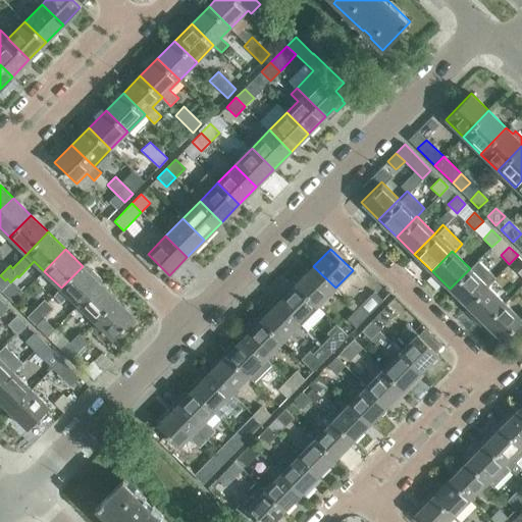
[(470,269),(470,268),(450,289),(467,306),(487,285),(487,286),(496,278),(478,261),(470,269)]
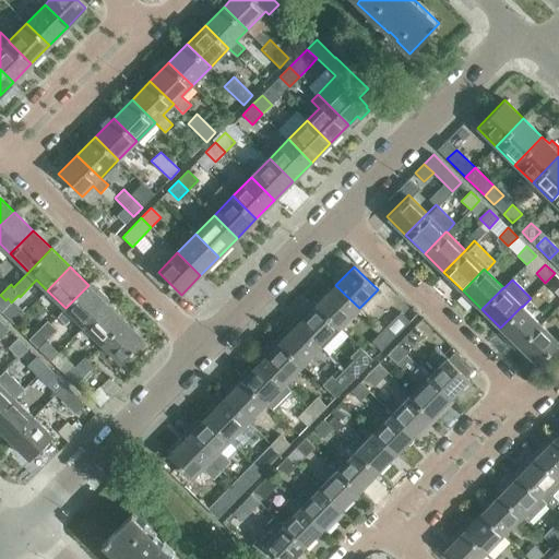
[(66,308),(58,316),(66,323),(73,316),(84,326),(107,304),(107,302),(109,299),(98,288),(95,292),(88,285),(66,308)]
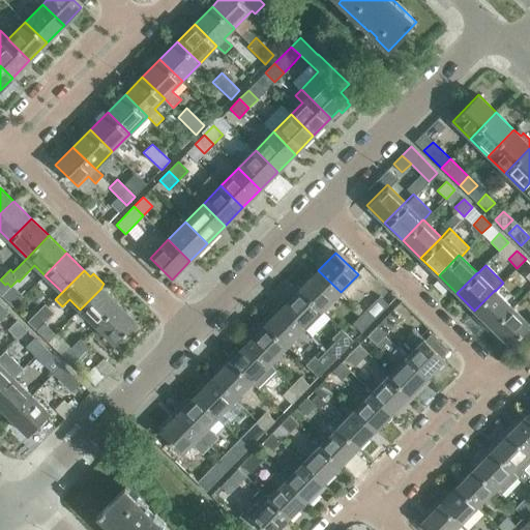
[(341,292),(318,270),(300,288),(323,311),(341,292)]
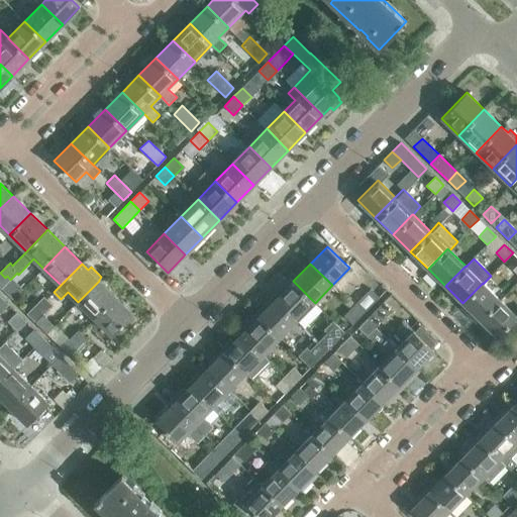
[(0,287),(1,289),(10,280),(7,276),(5,278),(0,273),(0,287)]
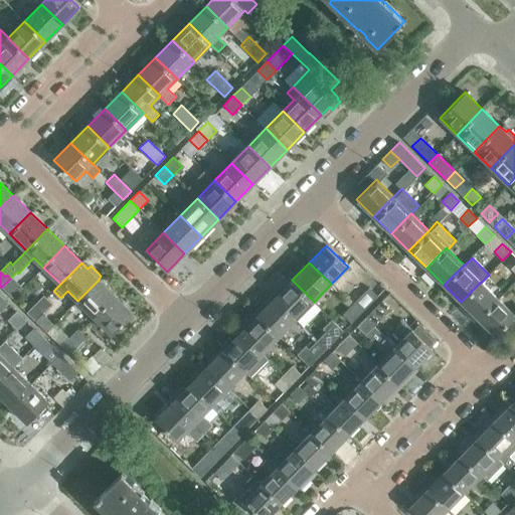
[(116,297),(99,280),(77,301),(95,318),(116,297)]
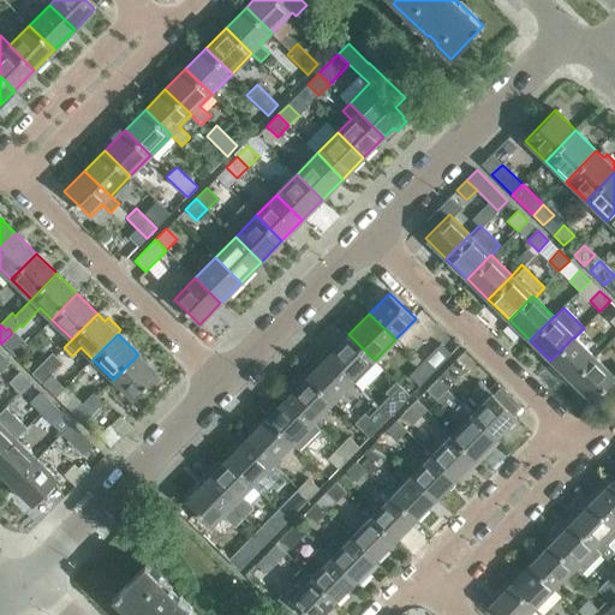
[(348,334),(328,356),(354,381),(375,360),(348,334)]
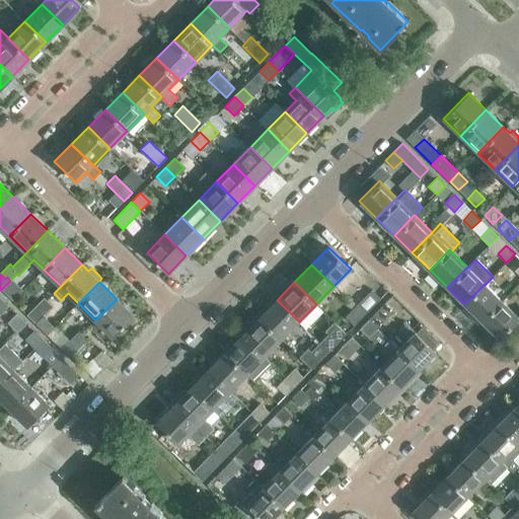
[(474,314),(483,321),(502,301),(485,285),(485,284),(464,304),(466,306),(463,308),(471,317),(474,314)]
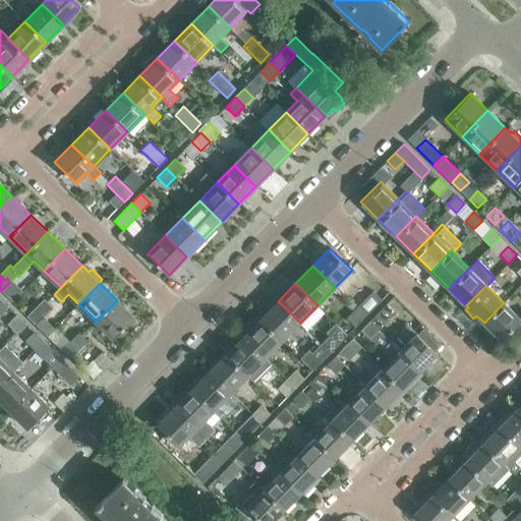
[(365,317),(383,300),(373,291),(356,308),(365,317)]
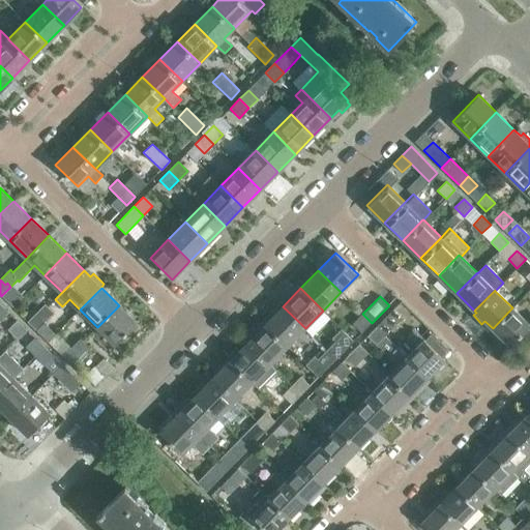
[(0,320),(8,312),(0,303),(0,320)]
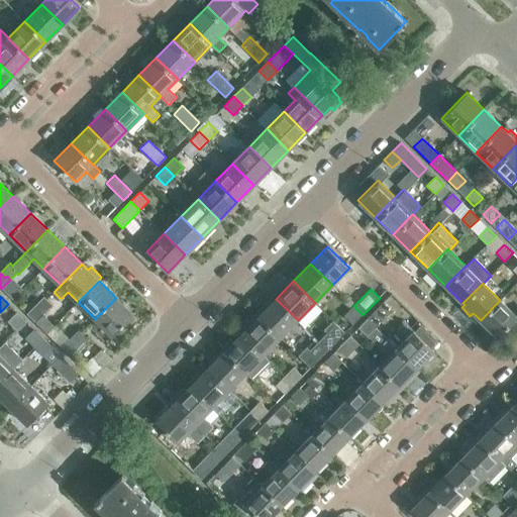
[(43,297),(34,307),(38,311),(40,309),(44,313),(53,305),(43,297)]
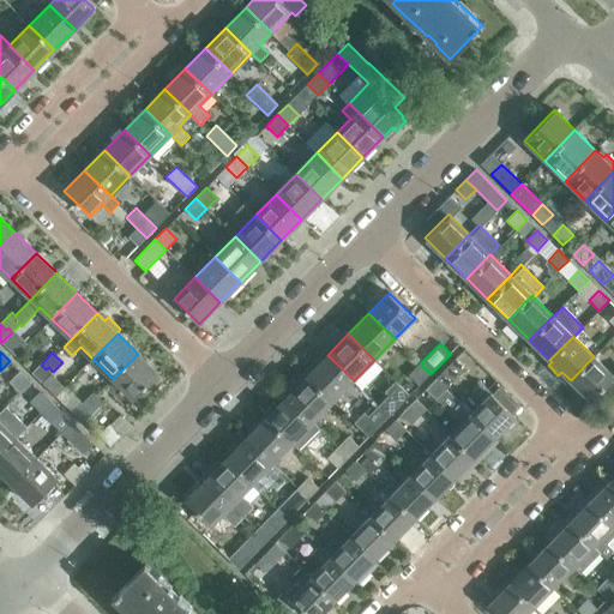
[(158,373),(138,354),(113,379),(133,399),(158,373)]
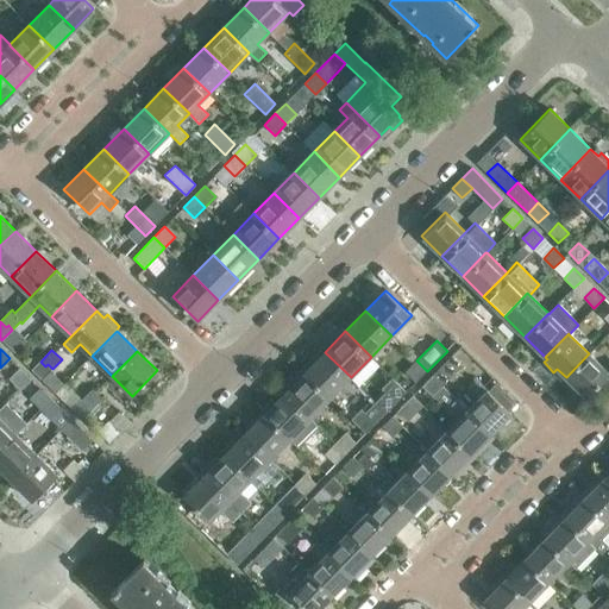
[(301,369),(331,397),(351,377),(325,352),(318,359),(314,356),(301,369)]
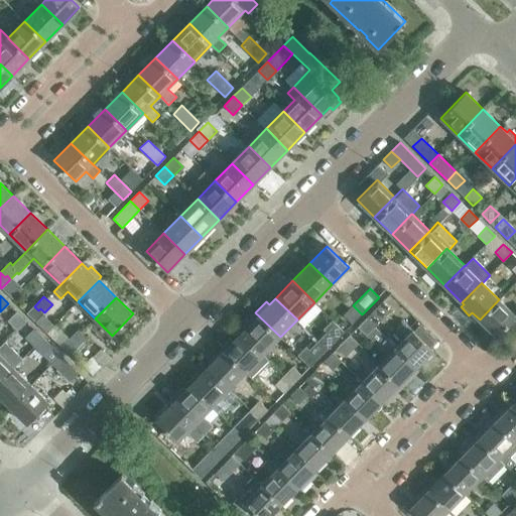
[(497,337),(505,329),(513,336),(515,332),(515,311),(514,314),(499,299),(480,319),(497,337)]
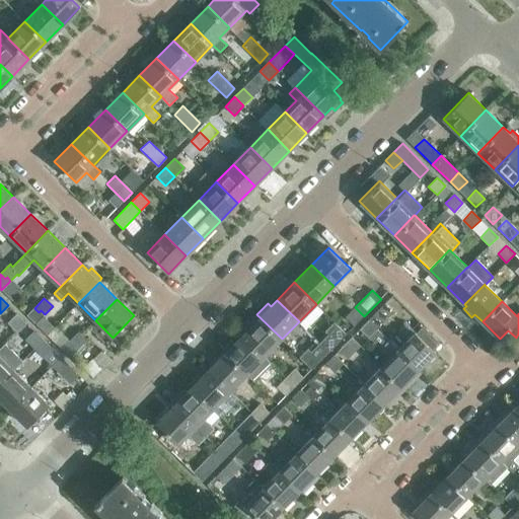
[(376,327),(392,310),(385,303),(368,320),(376,327)]
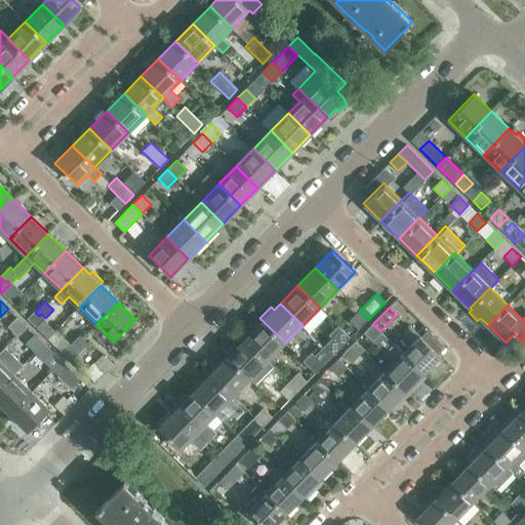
[(358,329),(368,320),(359,311),(350,321),(358,329)]
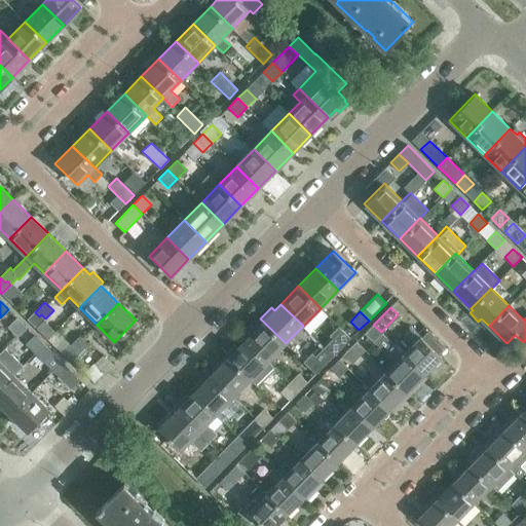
[(36,328),(45,318),(41,314),(39,316),(35,312),(28,320),(36,328)]
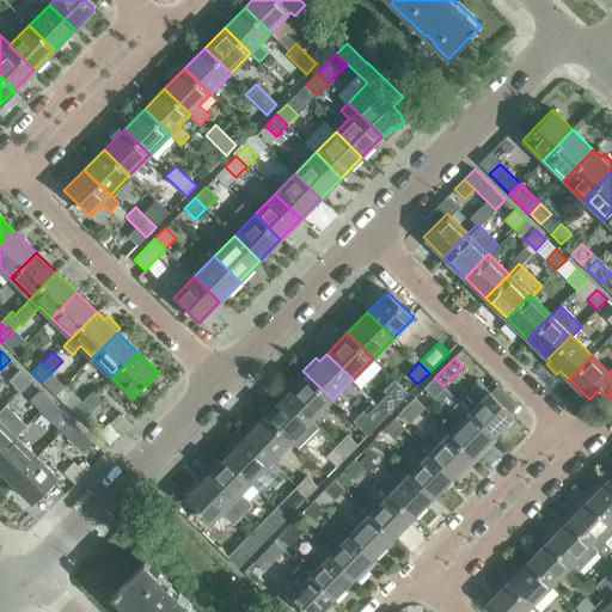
[(20,391),(30,380),(19,369),(8,380),(20,391)]
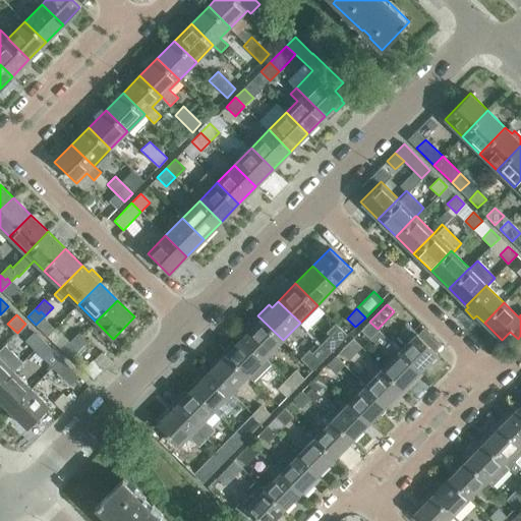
[(283,340),(257,315),(247,326),(250,329),(243,336),(266,358),(283,340)]
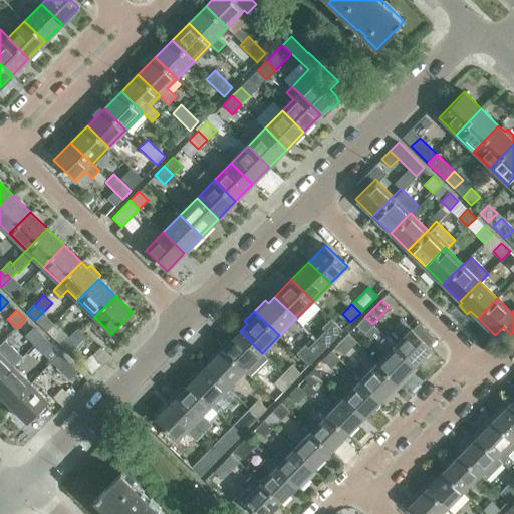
[(363,333),(372,324),(364,317),(356,325),(363,333)]
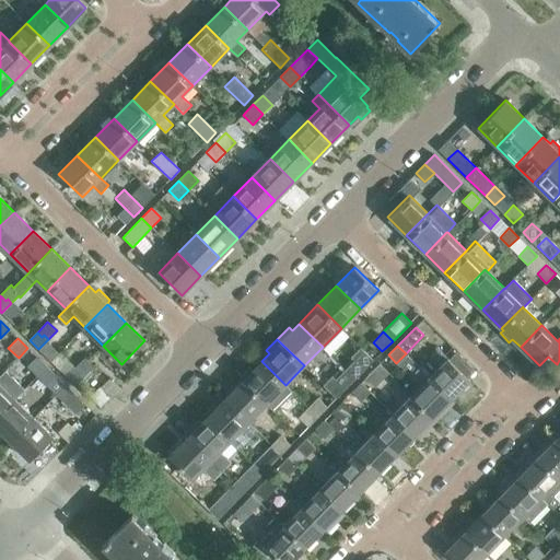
[(439,364),(428,375),(452,399),(469,380),(436,347),(429,354),(439,364)]
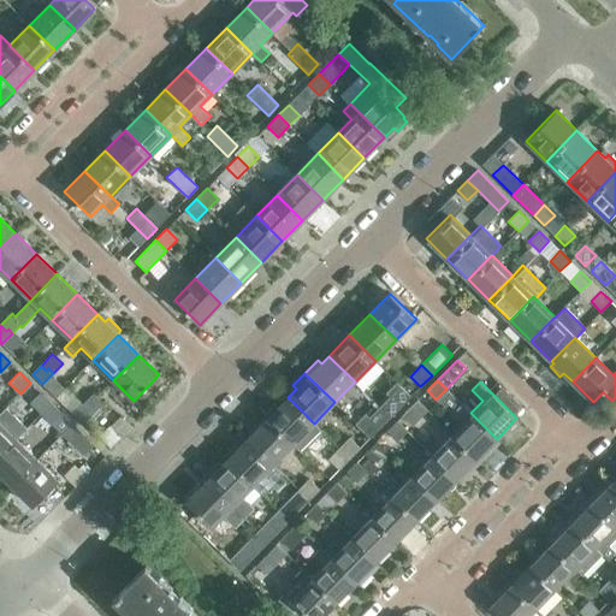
[(41,414),(52,403),(40,392),(30,403),(41,414)]
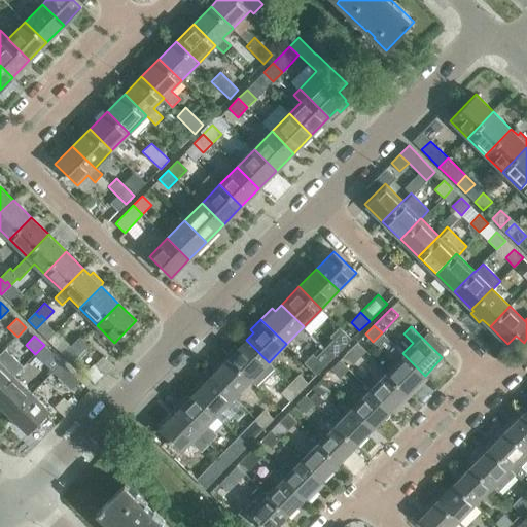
[(80,353),(89,345),(80,337),(70,347),(74,351),(76,349),(80,353)]
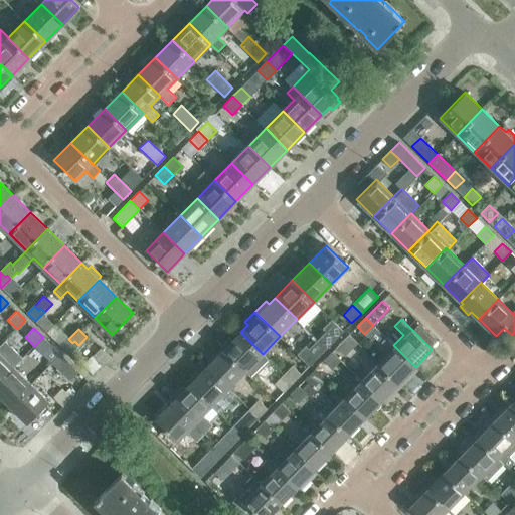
[(327,348),(335,340),(326,331),(318,340),(327,348)]
